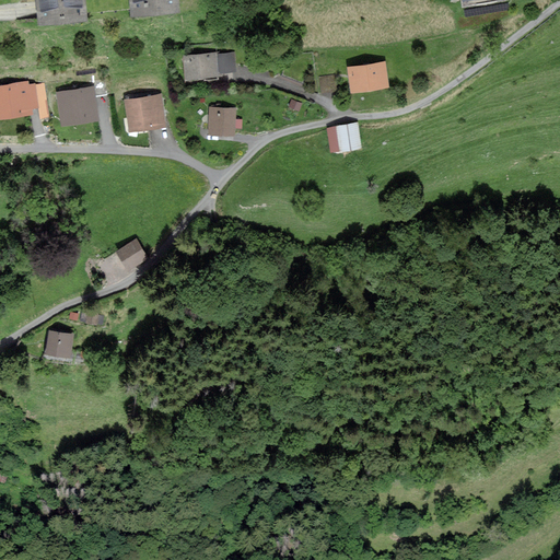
[(89,0),(39,0),(42,25),(90,23),(89,0)]
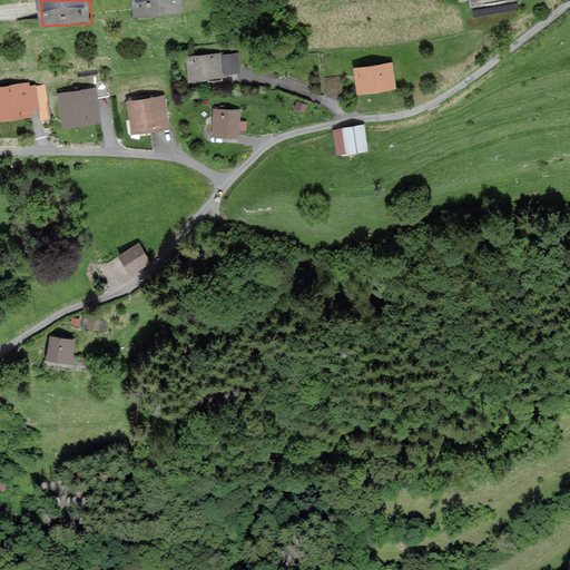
[(182,0),(134,0),(135,17),(183,16),(182,0)]
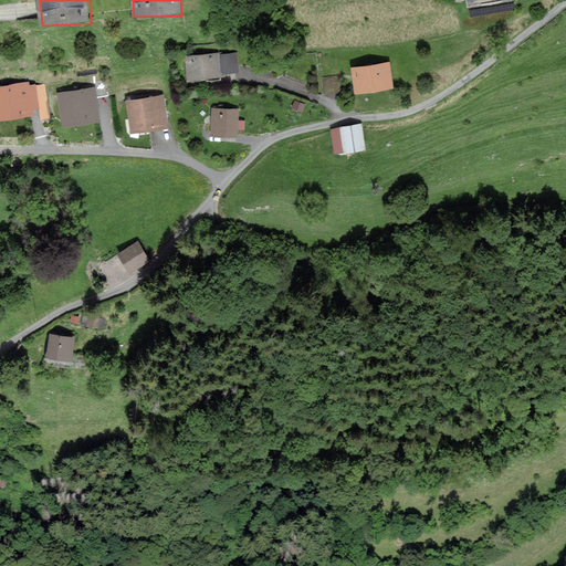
[(234,54),(189,56),(190,77),(236,75),(234,54)]
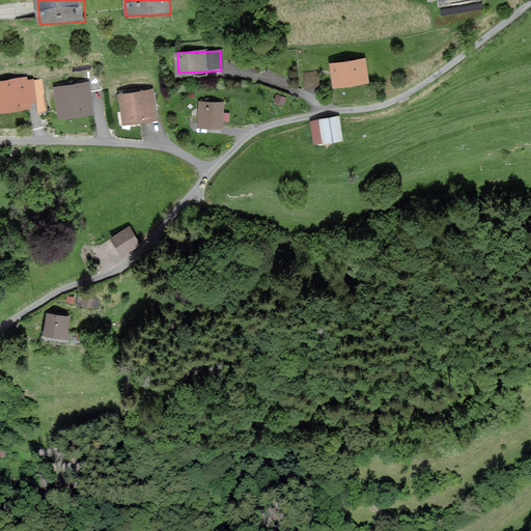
[(364,60),(329,66),(333,90),(368,84),(364,60)]
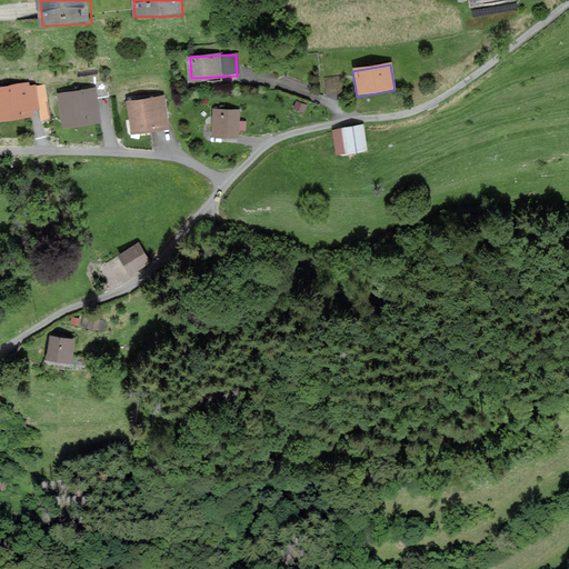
[(32,85),(0,88),(0,122),(37,118),(32,85)]
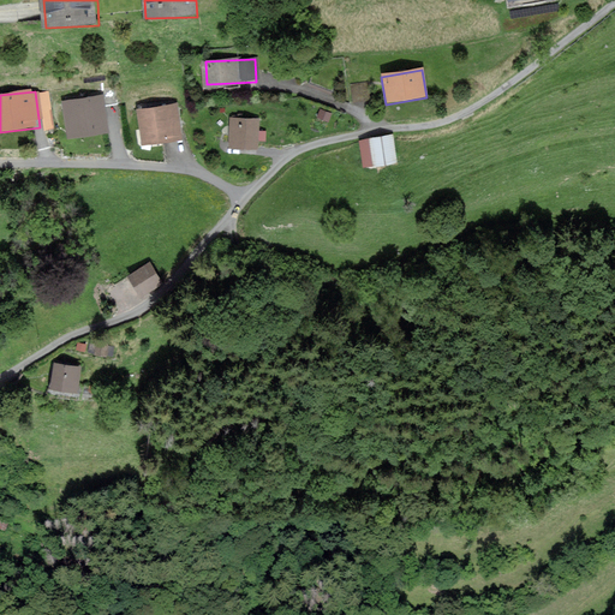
[(103,94),(61,102),(69,139),(111,132),(103,94)]
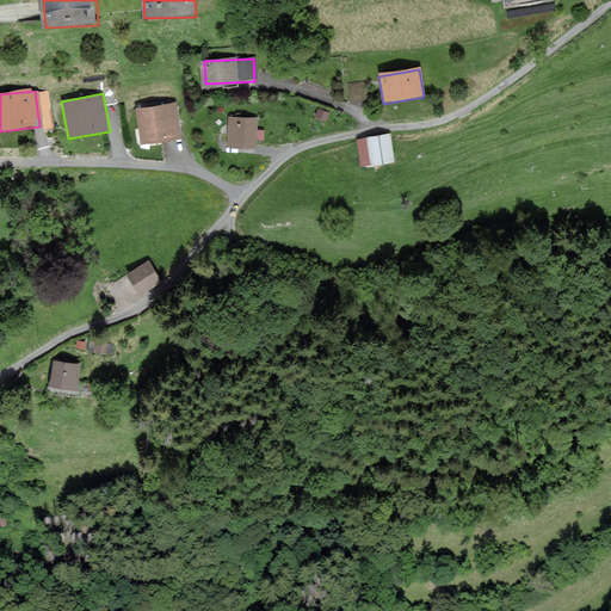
[(178,102),(135,106),(139,146),(181,141),(178,102)]
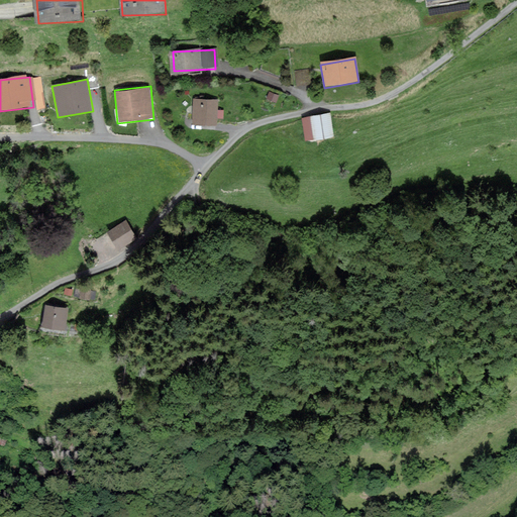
[(217,99),(192,99),(192,127),(217,127),(217,99)]
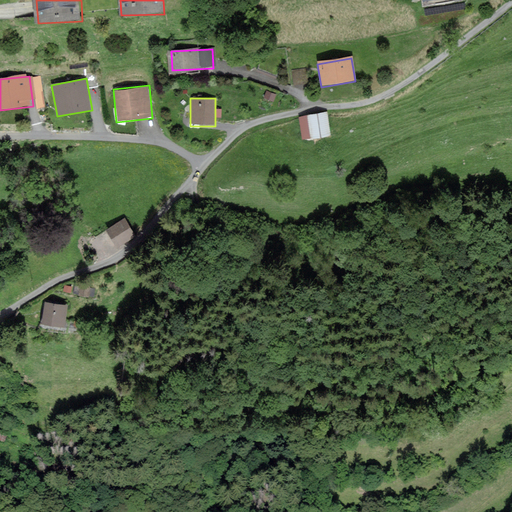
[(332,136),(327,114),(301,119),(306,141),(332,136)]
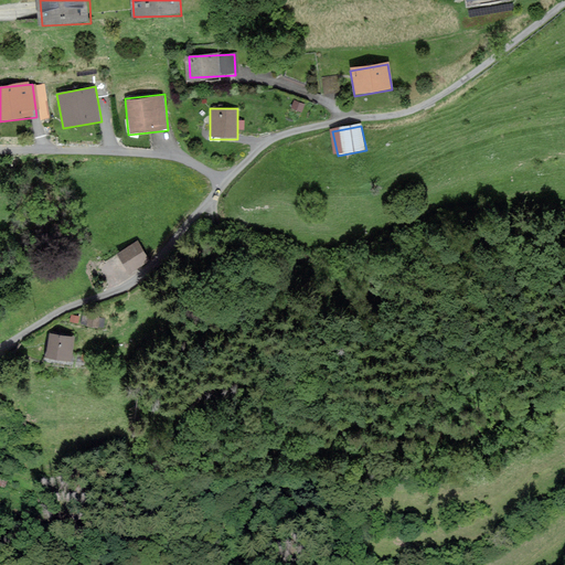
[(137,242),(118,255),(130,274),(149,260),(137,242)]
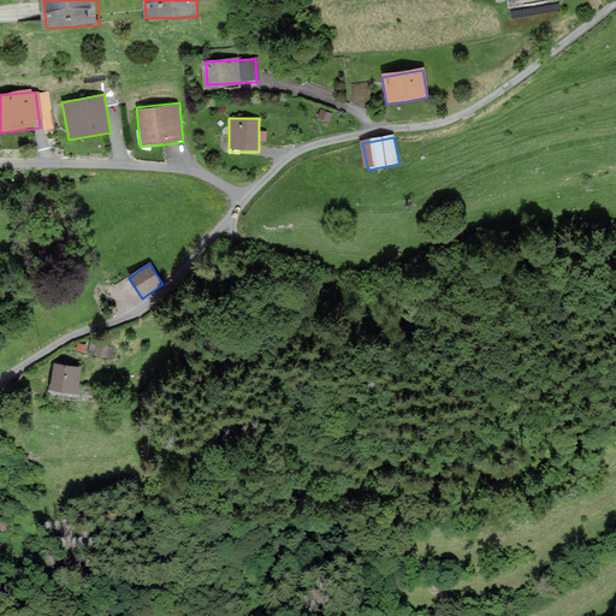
[(81,368),(53,366),(51,391),(78,395),(81,368)]
